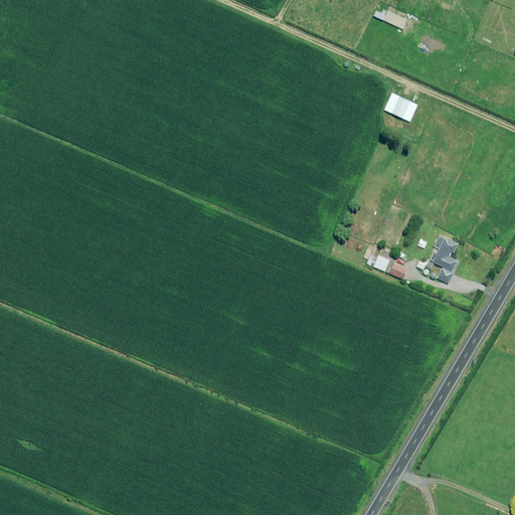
[(385,14),(376,10),(374,16),(403,29),(407,20),(386,11),(385,14)]
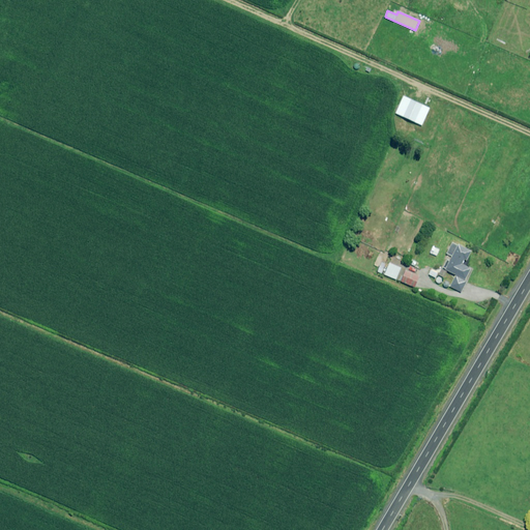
[(404,96),(396,113),(422,125),(430,109),(404,96)]
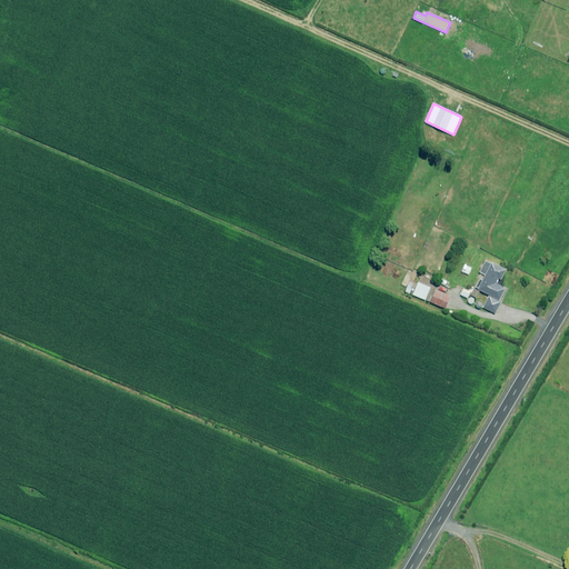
[(483,308),(496,313),(507,288),(497,283),(499,278),(502,279),(507,269),(486,260),(483,265),(488,266),(479,289),(490,293),(483,308)]
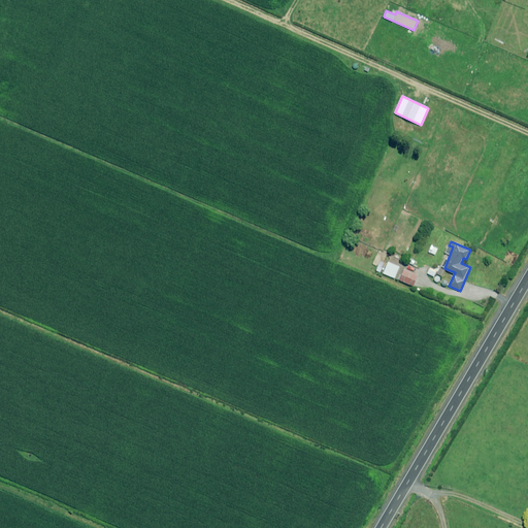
[(400,267),(388,262),(383,273),(395,278),(400,267)]
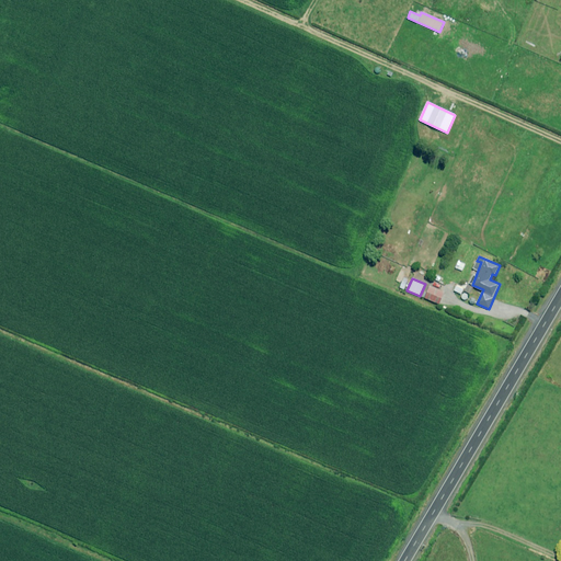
[(445,293),(428,285),(424,297),(439,305),(445,293)]
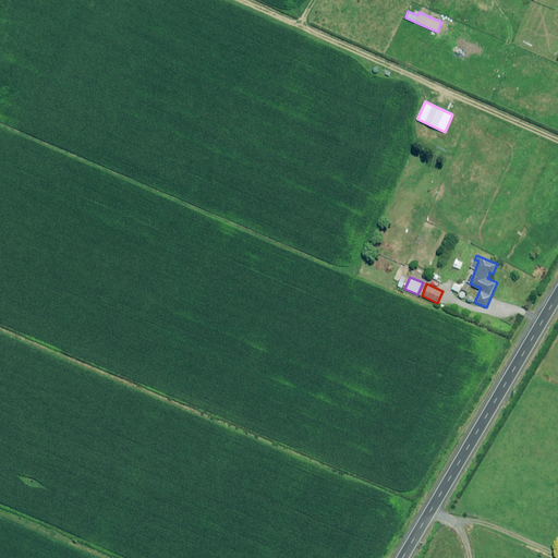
All buildings are outlined.
